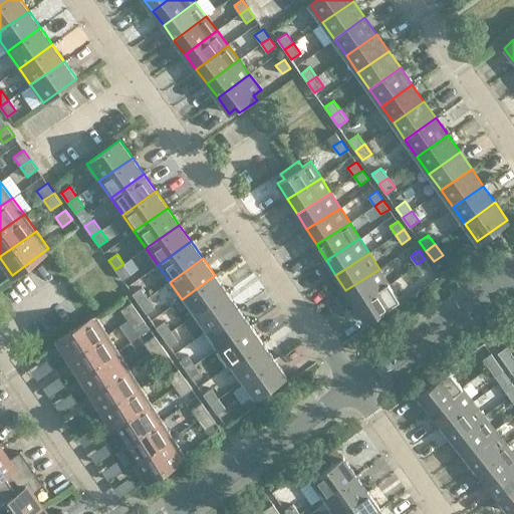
[(431,267),(425,259),(417,264),(423,273),(431,267)]
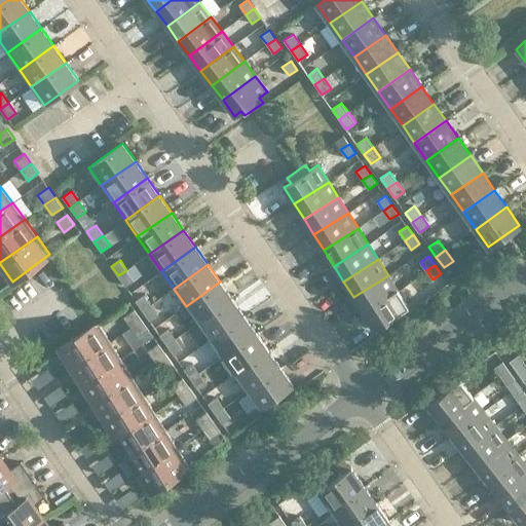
[(134,280),(126,270),(118,275),(125,286),(134,280)]
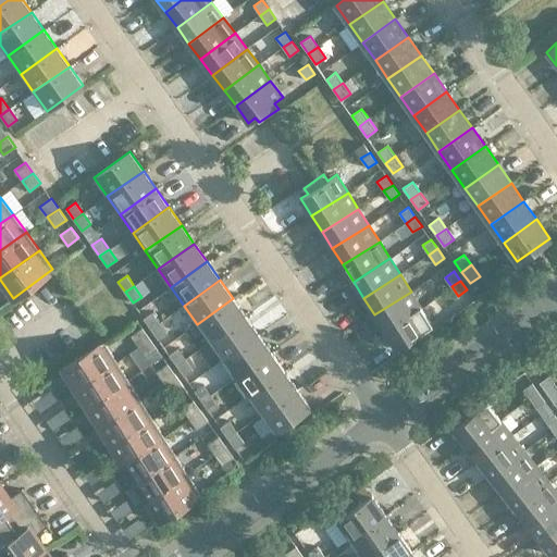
[(421,308),(411,292),(374,314),(385,331),(421,308)]
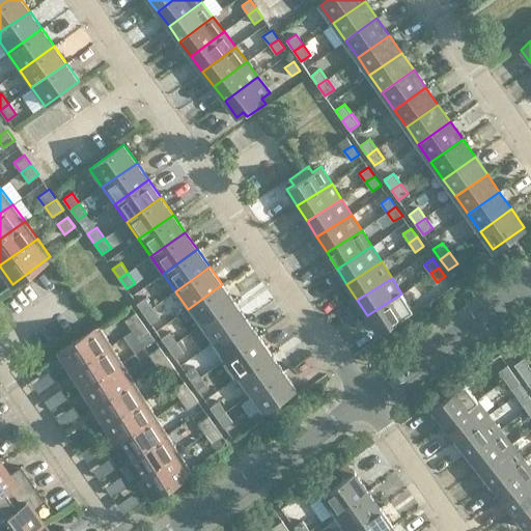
[(234,302),(222,284),(188,309),(199,326),(234,302)]
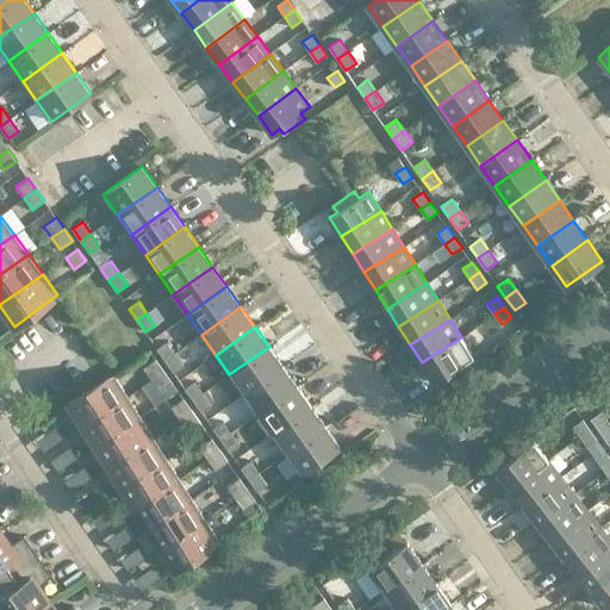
[(474,356),(461,337),(422,362),(434,381),(474,356)]
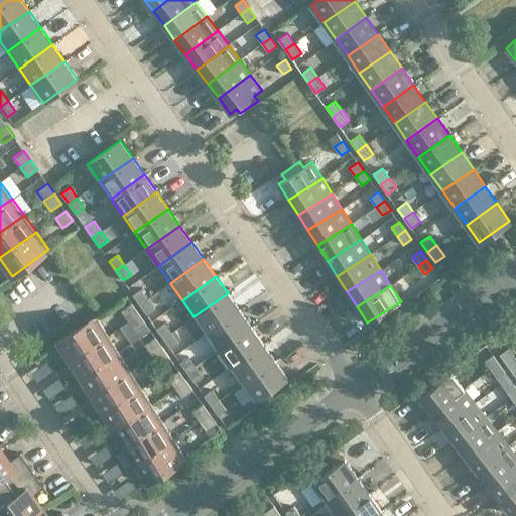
[(141,288),(133,294),(140,304),(148,298),(141,288)]
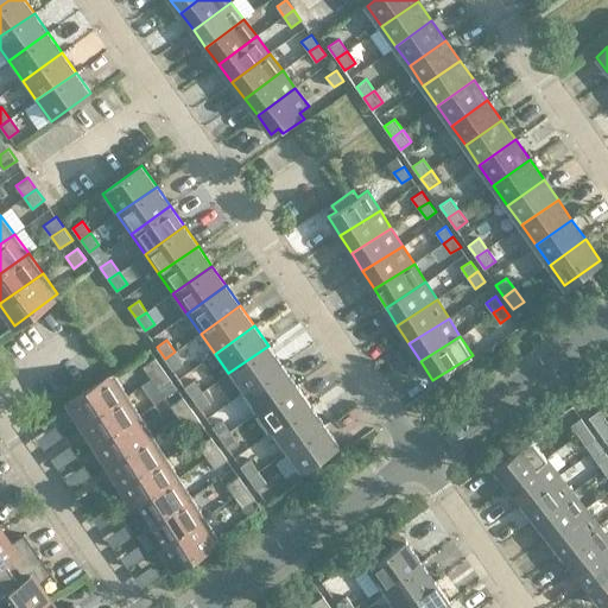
[(283,365),(268,346),(228,373),(242,393),(283,365)]
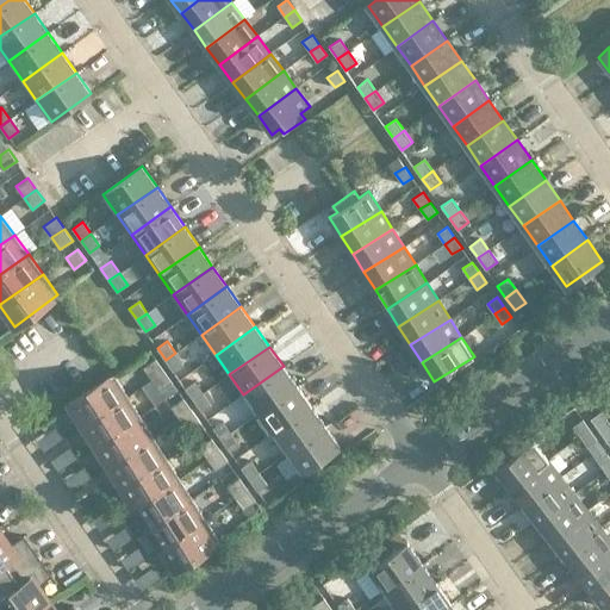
[(184,365),(175,353),(166,360),(174,372),(184,365)]
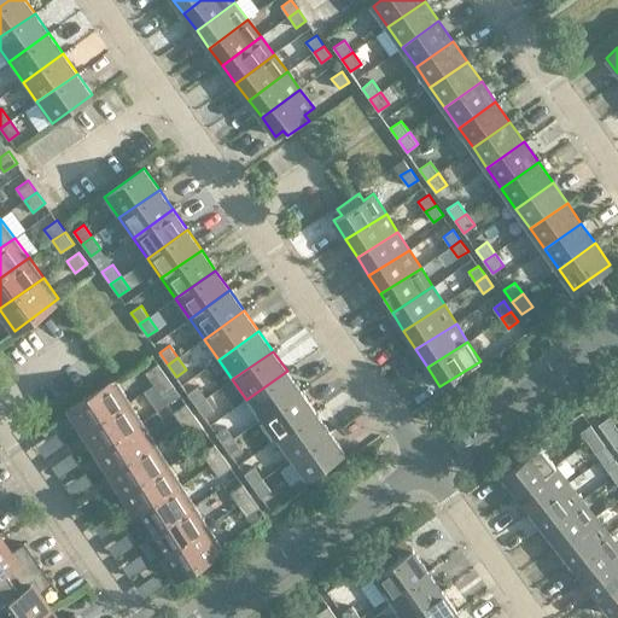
[(165,375),(158,363),(145,373),(153,384),(165,375)]
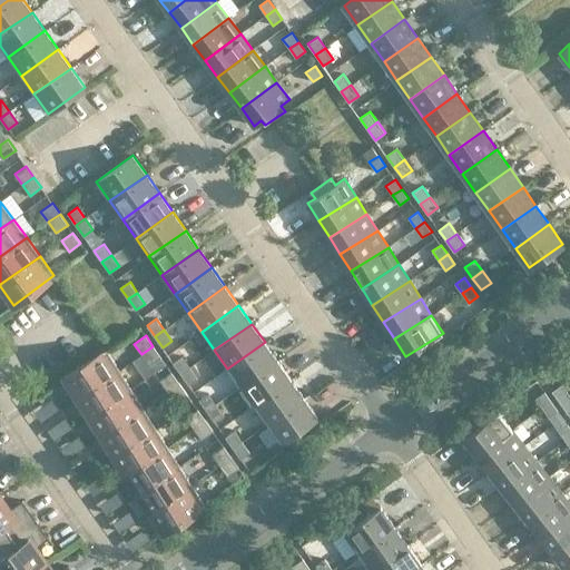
[(277,361),(265,342),(227,369),(241,387),(277,361)]
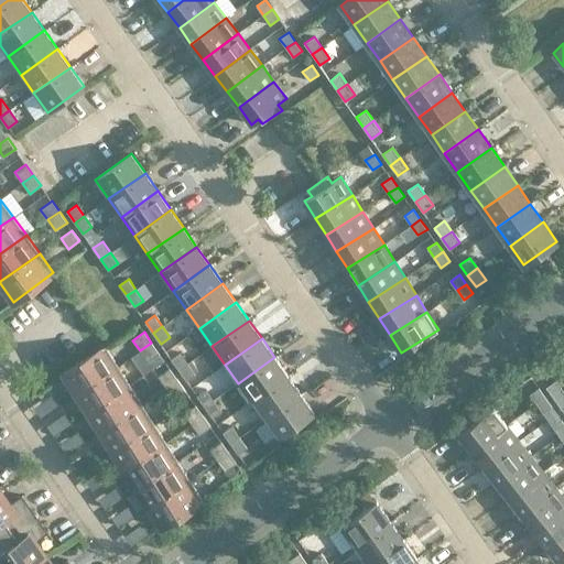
[(159,354),(151,343),(140,350),(148,361),(159,354)]
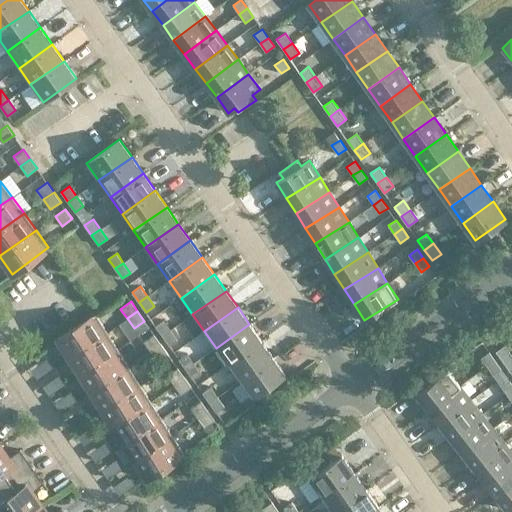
[(107,332),(96,314),(57,338),(69,356),(107,332)]
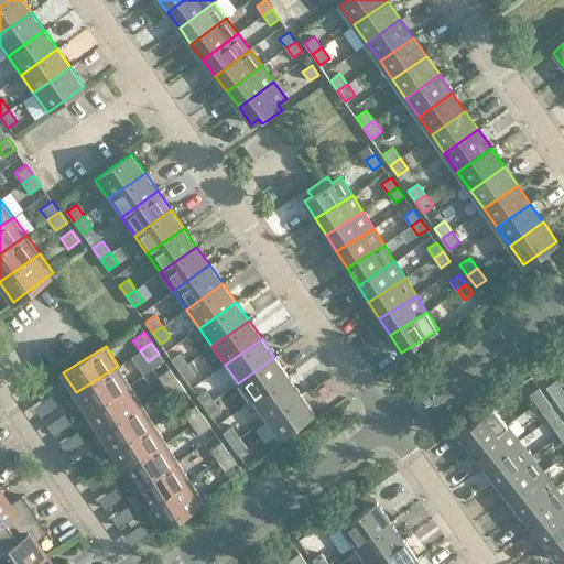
[(180,353),(171,359),(179,370),(187,364),(180,353)]
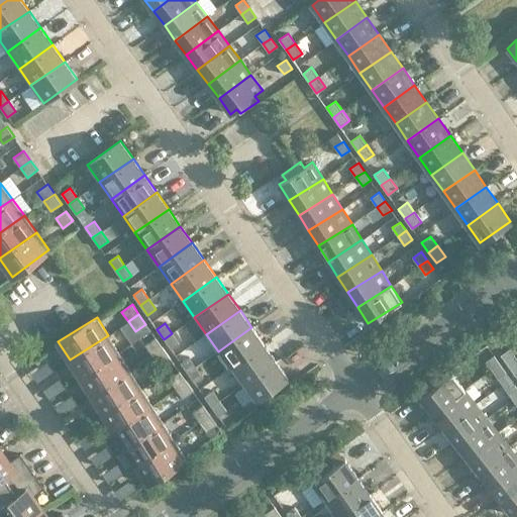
[(264,344),(251,327),(218,351),(230,368),(264,344)]
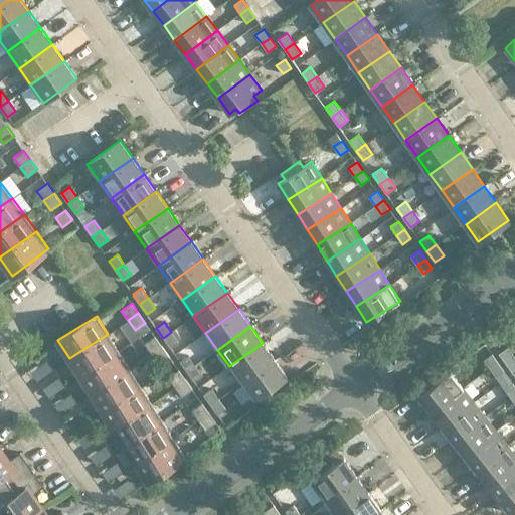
[(178,342),(171,332),(163,338),(170,348),(178,342)]
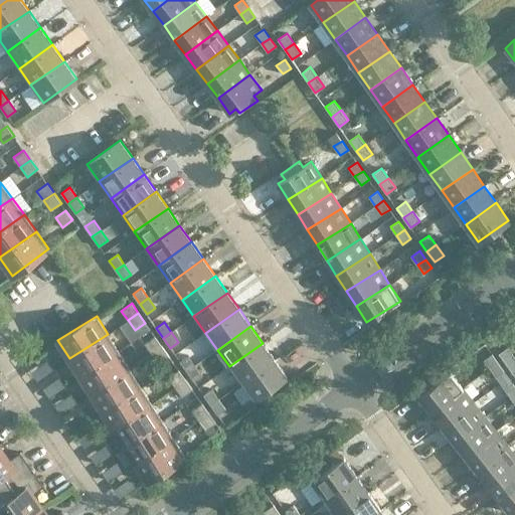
[(119,352),(108,334),(69,358),(80,376),(119,352)]
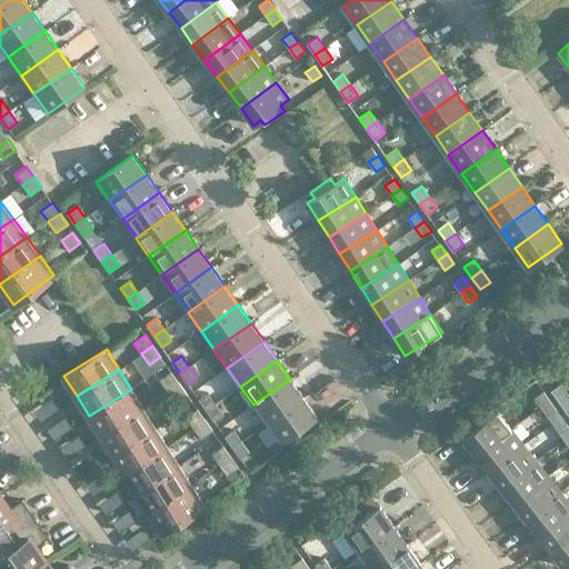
[(179,382),(171,371),(159,380),(167,391),(179,382)]
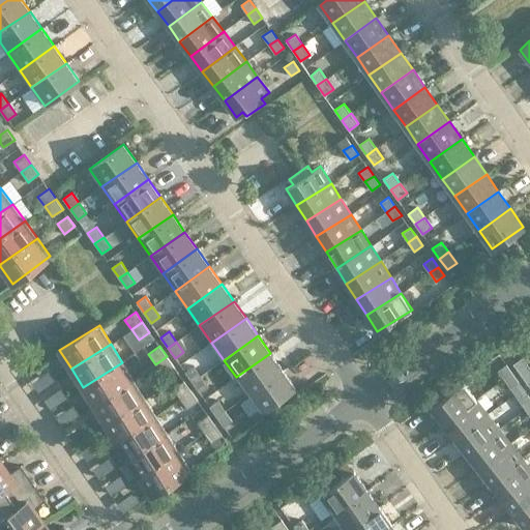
[(283,370),(270,353),(236,377),(247,394),(283,370)]
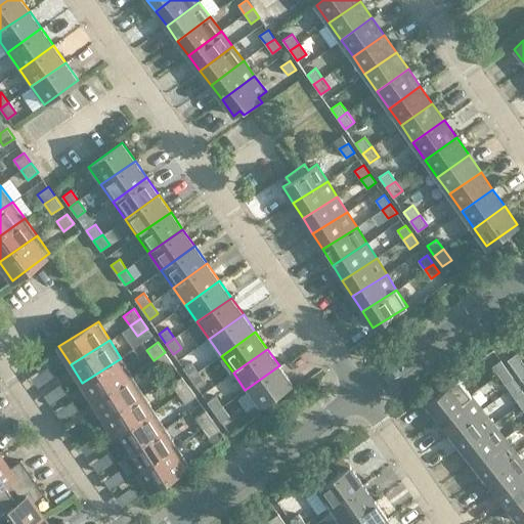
[(172,362),(165,352),(154,360),(161,369),(172,362)]
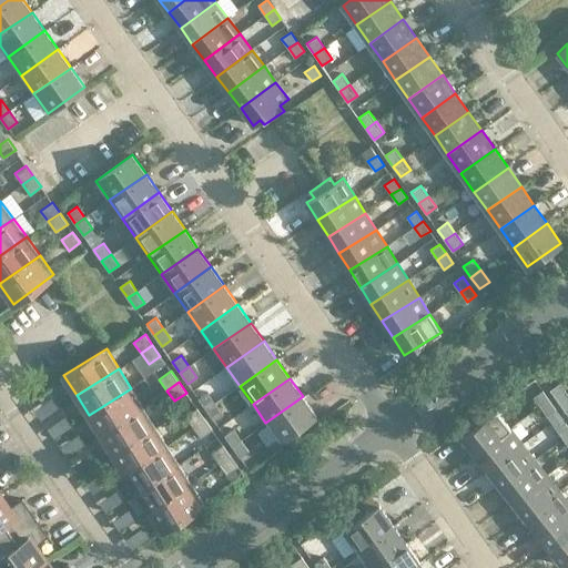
[(560,383),(550,389),(554,396),(564,388),(560,383)]
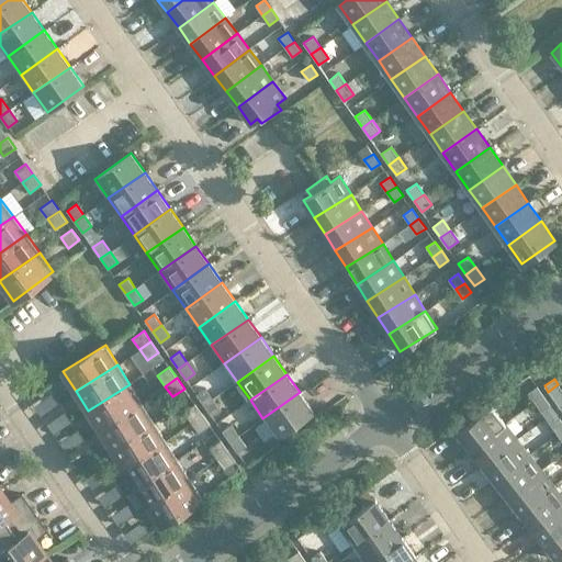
[(142,403),(130,384),(88,411),(100,429),(142,403)]
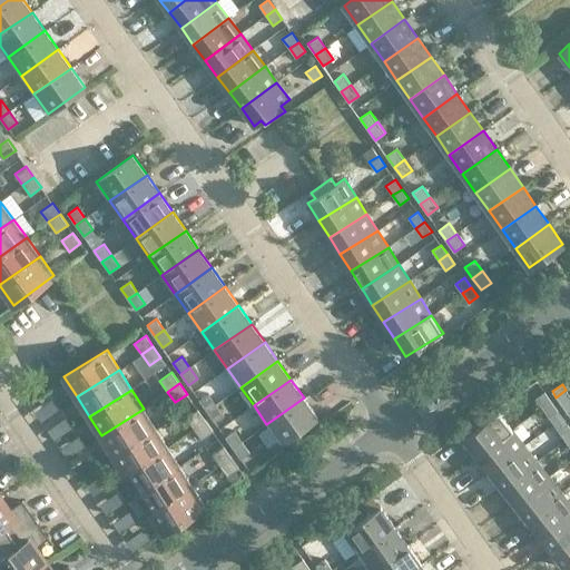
[(569,395),(566,390),(556,397),(560,403),(569,395)]
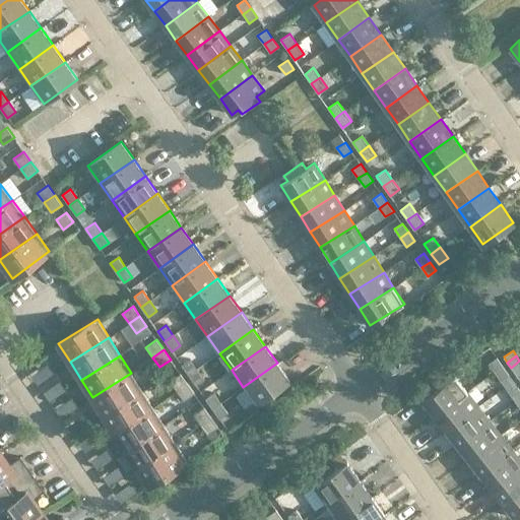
[(503,366),(497,358),(488,364),(494,373),(503,366)]
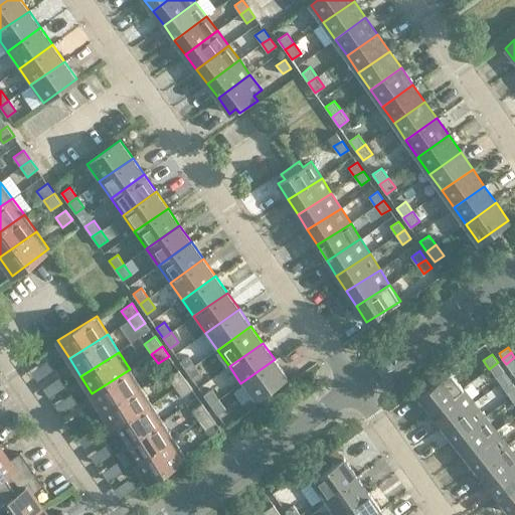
[(188,355),(180,361),(187,371),(195,365),(188,355)]
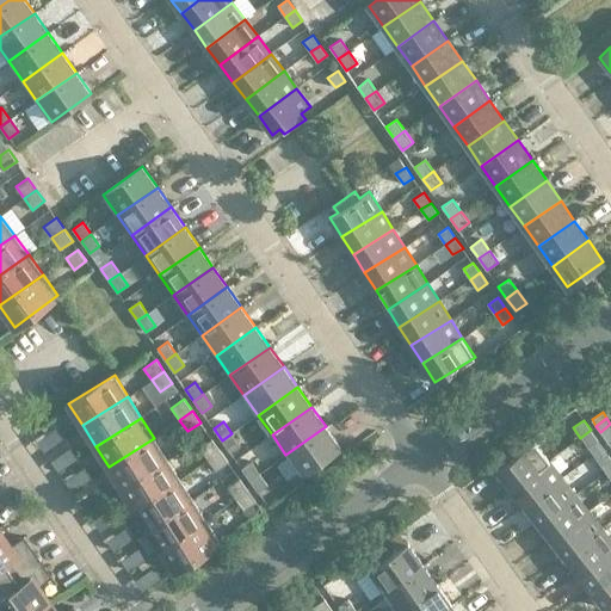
[(610,442),(610,424),(600,432),(609,444),(610,442)]
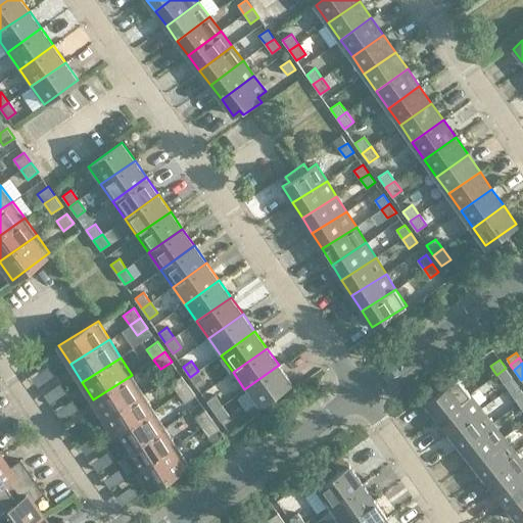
[(291,383),(279,365),(244,389),(257,408),(291,383)]
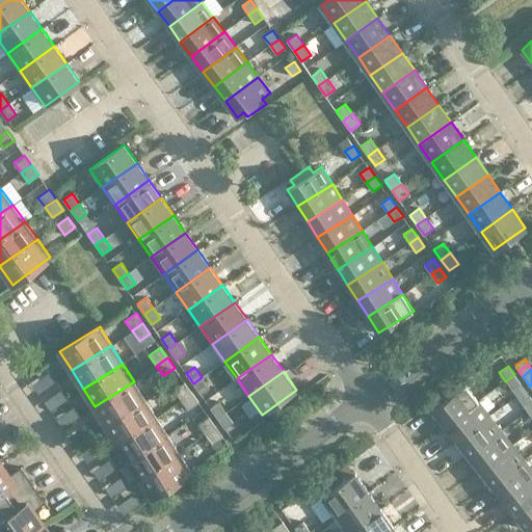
[(521,382),(514,374),(505,381),(511,390),(521,382)]
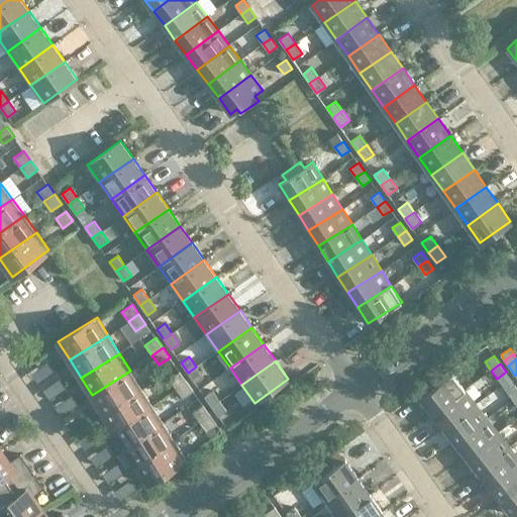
[(203,377),(196,367),(188,373),(195,383),(203,377)]
